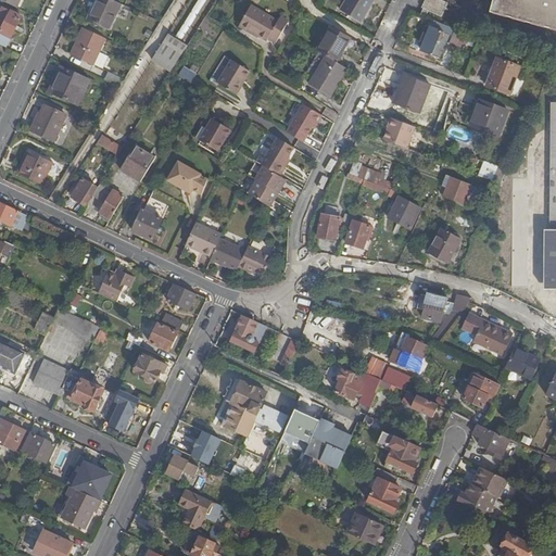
[(109,30),(121,3),(113,0),(97,0),(87,22),(109,30)]
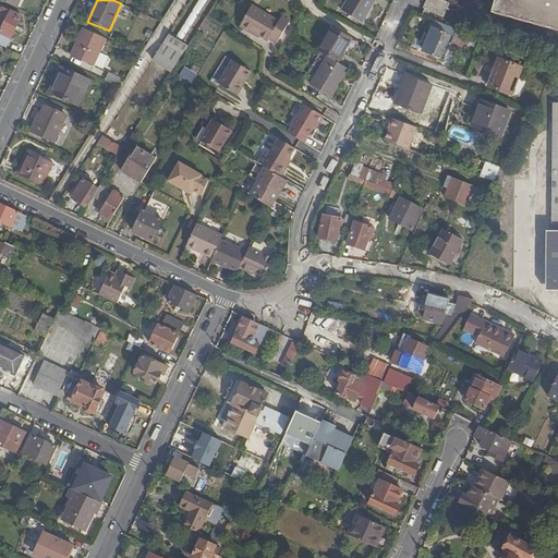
[(373,0),(349,0),(342,12),(360,22),(373,0)]
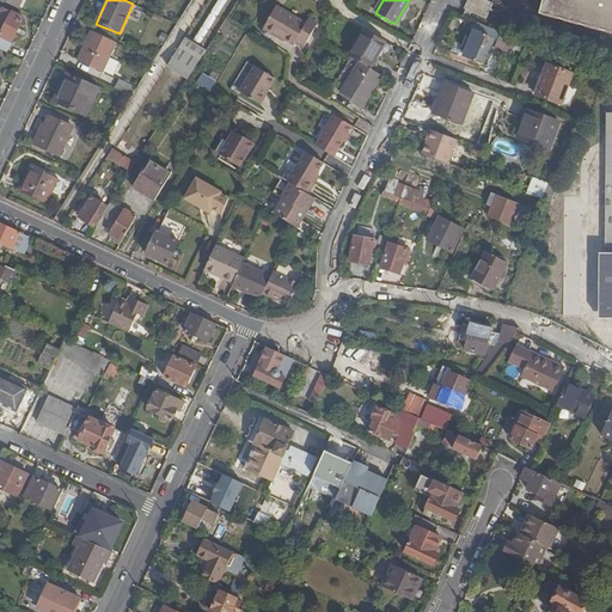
[(465,10),(471,12),(485,19),(493,4),(482,0),(467,0),(464,8),(465,10)]
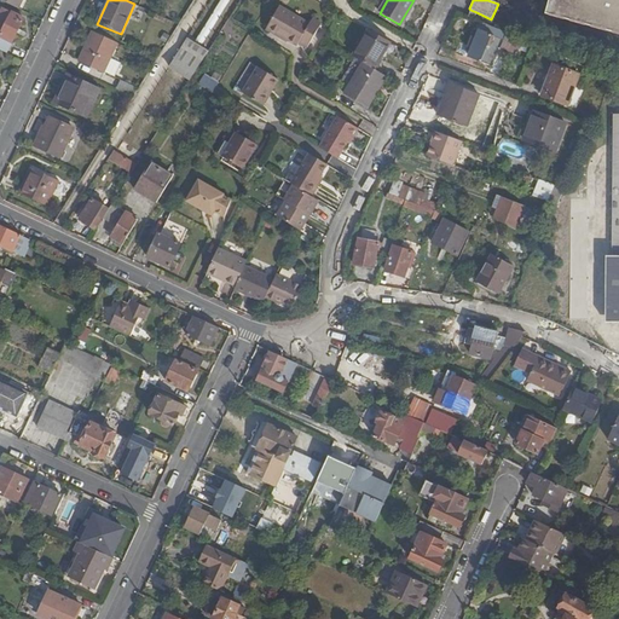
[(618,0),(549,0),(545,13),(618,34),(618,0)]
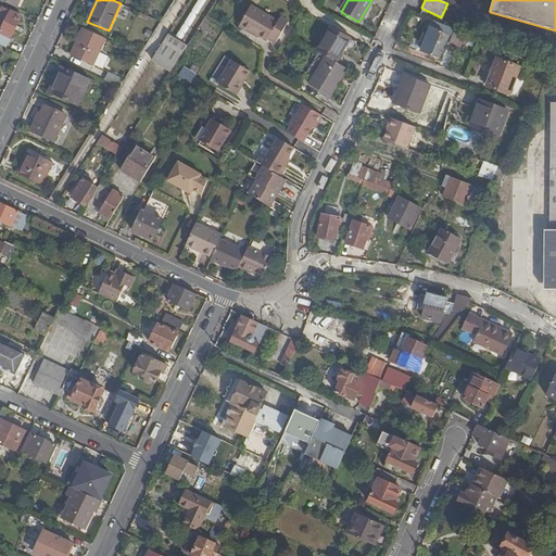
[(240,25),(258,36),(267,40),(268,39),(276,42),(289,22),(280,16),(278,22),(251,5),(240,25)]
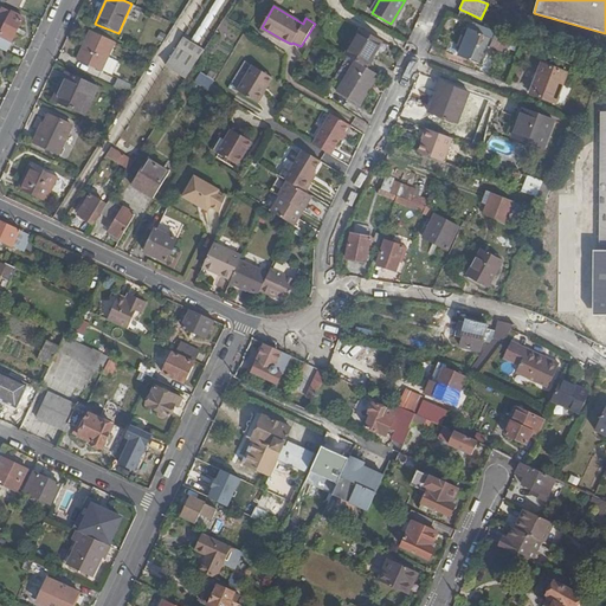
[(0,11),(0,47),(7,52),(23,17),(2,7),(0,11)]
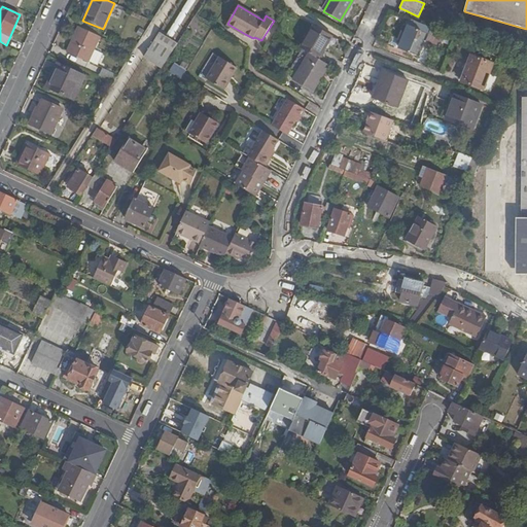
[(165,32),(170,36),(185,18),(180,13),(165,32)]
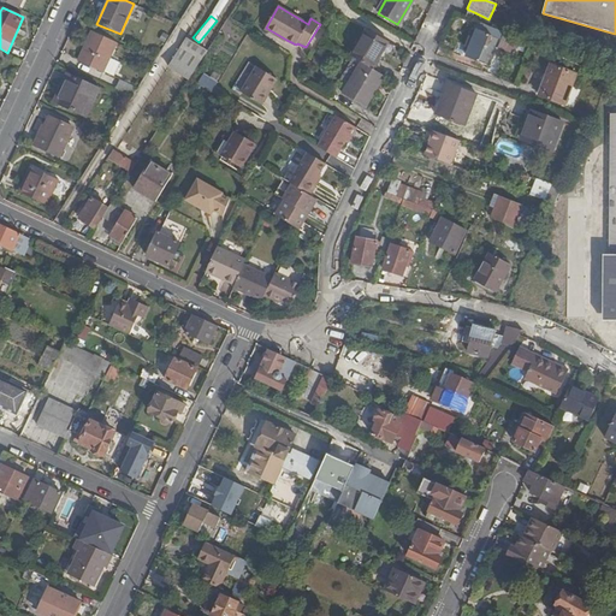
[(492,36),(495,30),(489,27),(480,23),(477,30),(492,36)]
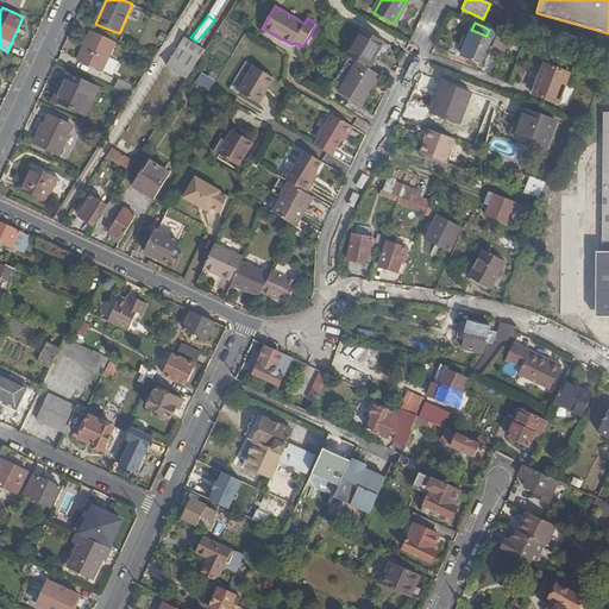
[(282,42),(283,39),(263,27),(262,30),(282,42)]
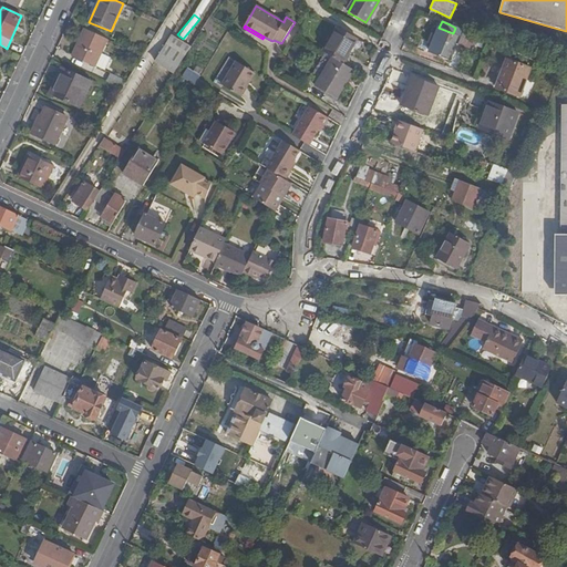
[(72,57),(86,63),(94,66),(107,38),(85,28),(72,57)]
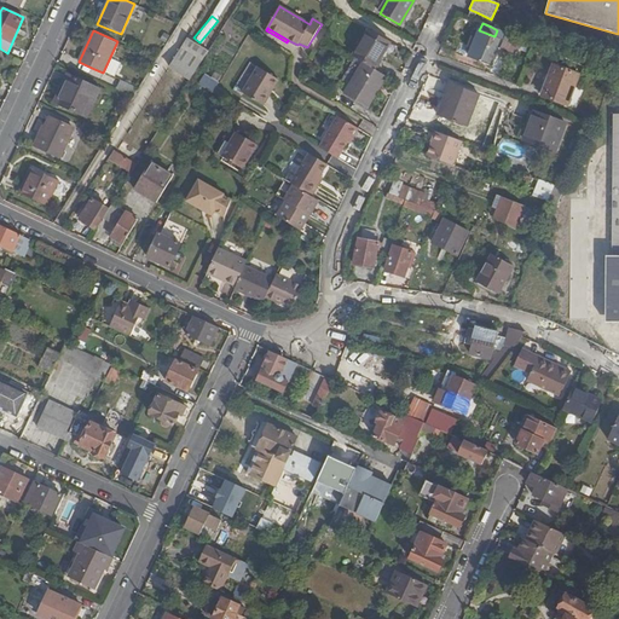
[(381,51),(387,41),(369,30),(352,57),(363,64),(374,70),(383,53),(381,51)]
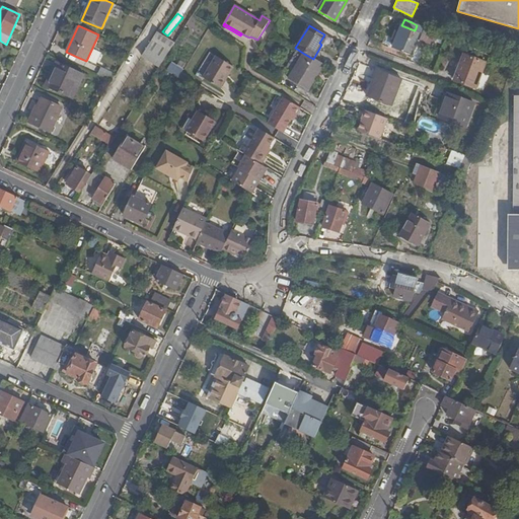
[(422,34),(425,28),(417,25),(415,30),(401,25),(393,48),(414,56),(422,34)]
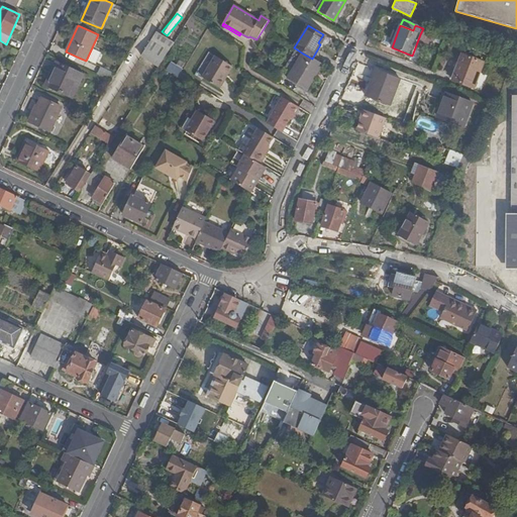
[(434,50),(439,53),(444,37),(423,28),(420,34),(427,37),(427,38),(436,43),(434,50)]
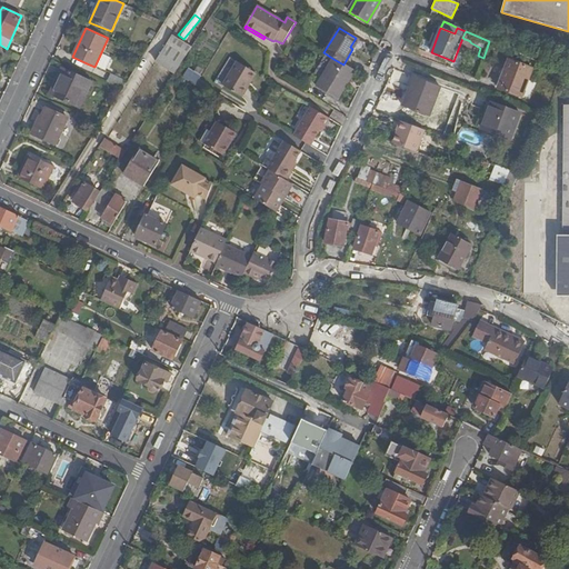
[(175,73),(191,48),(171,37),(156,61),(175,73)]
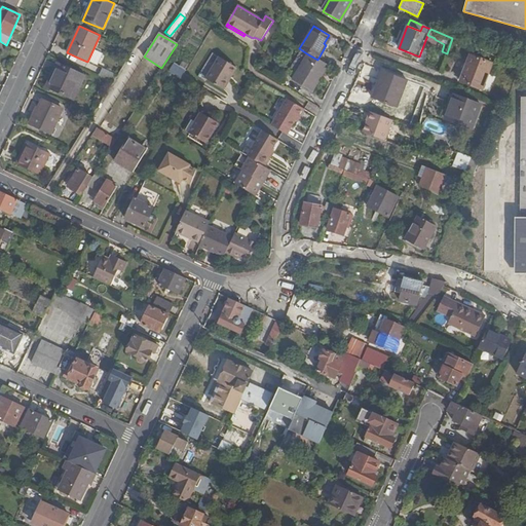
[(317,60),(308,54),(293,81),(311,91),(327,66),(317,60)]
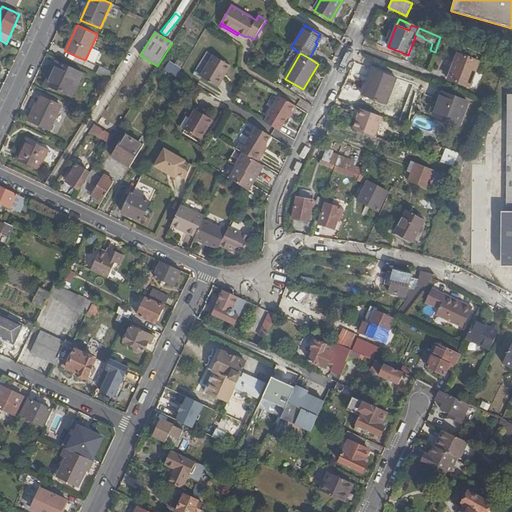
[(457,54),(448,78),(469,86),(478,62),(457,54)]
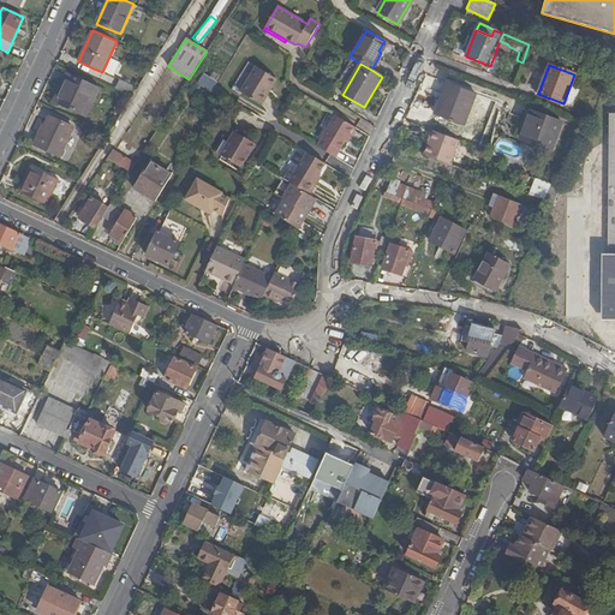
[(275,82),(256,69),(240,94),(261,107),(275,82)]
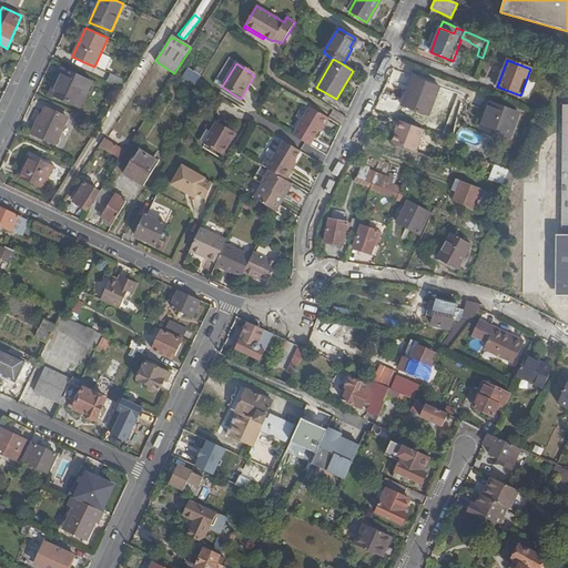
[(49,94),(78,107),(89,81),(60,69),(49,94)]
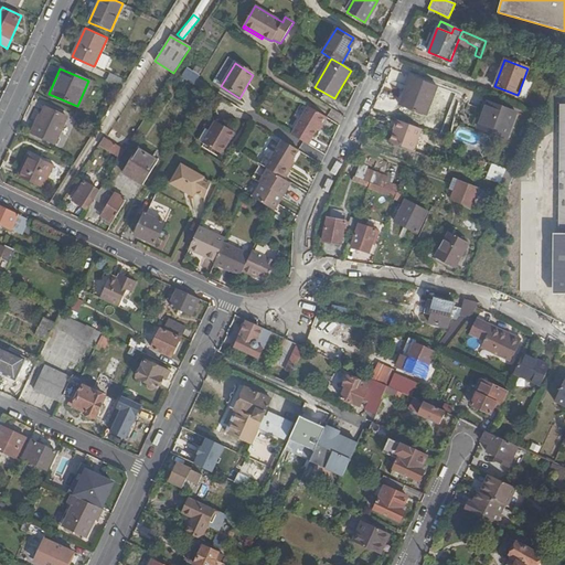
[(184,68),(180,76),(192,82),(195,74),(184,68)]
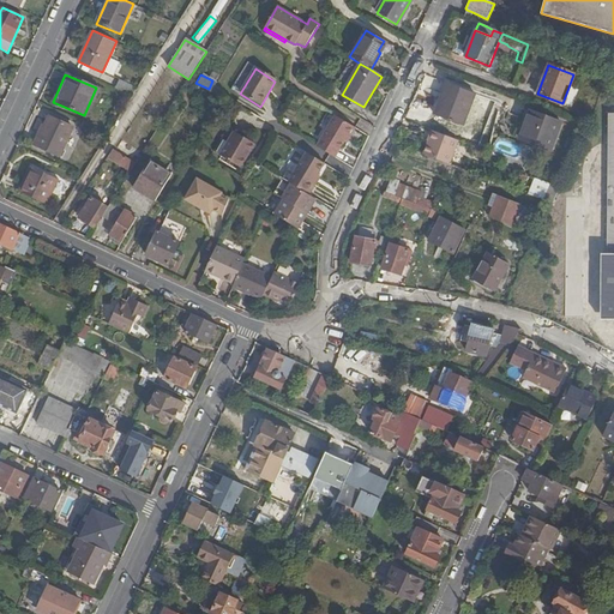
[(132,96),(137,88),(120,80),(115,88),(132,96)]
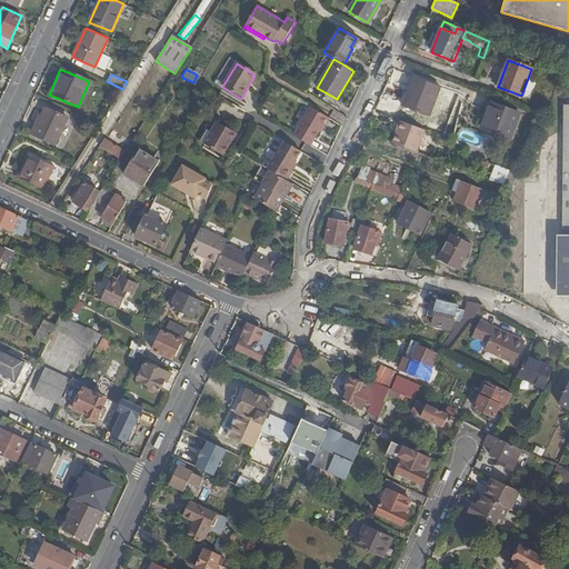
[(413,90),(407,108),(429,116),(440,87),(413,77),(408,88),(413,90)]
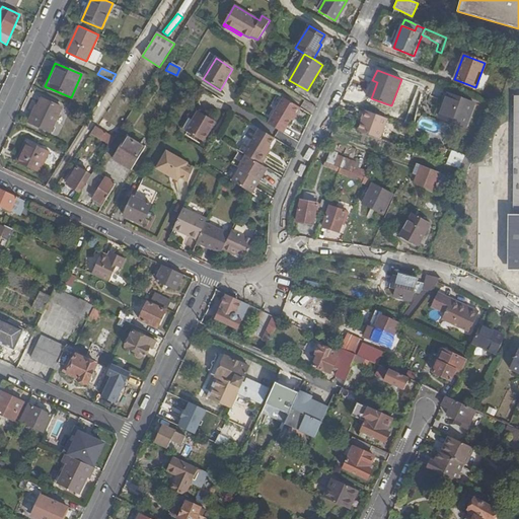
[(475,87),(454,79),(454,81),(475,88),(475,87)]
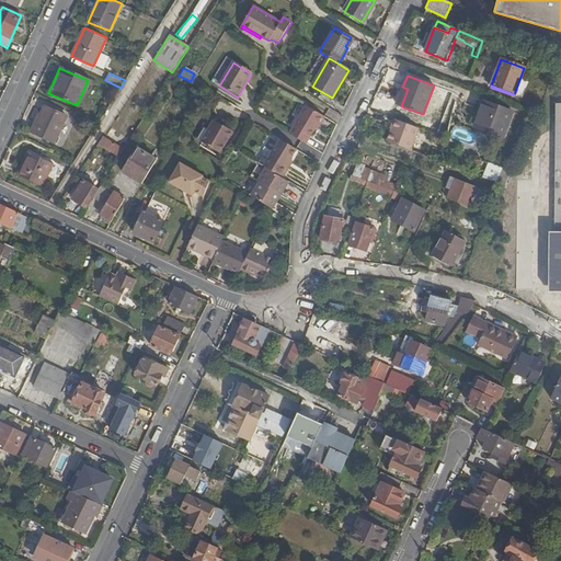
[(402,87),(396,104),(401,106),(408,89),(402,87)]
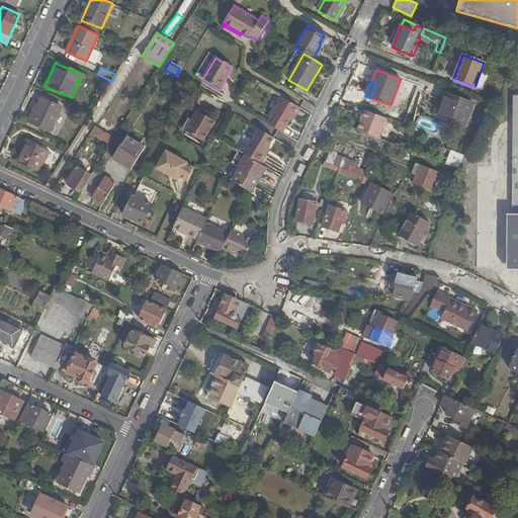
[(473,104),(446,94),(437,117),(464,127),(473,104)]
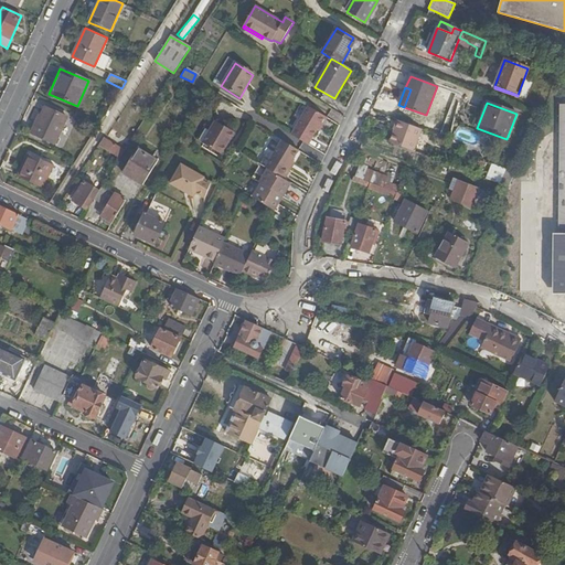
[(44,106),(31,134),(55,145),(67,117),(44,106)]
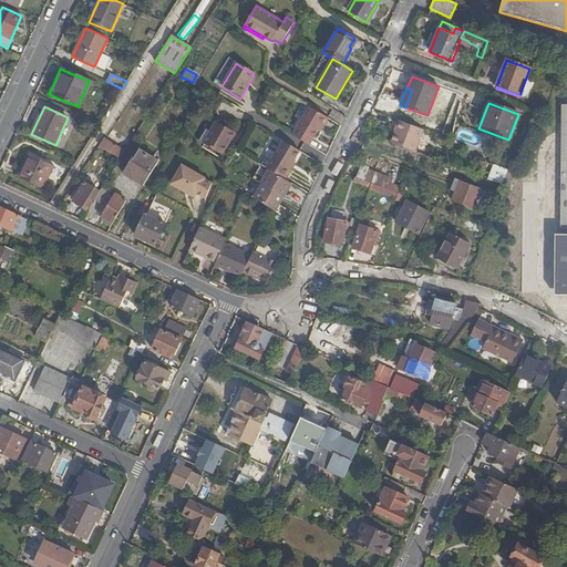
[(309,107),(291,136),(308,146),(317,131),(320,132),(328,119),(309,107)]
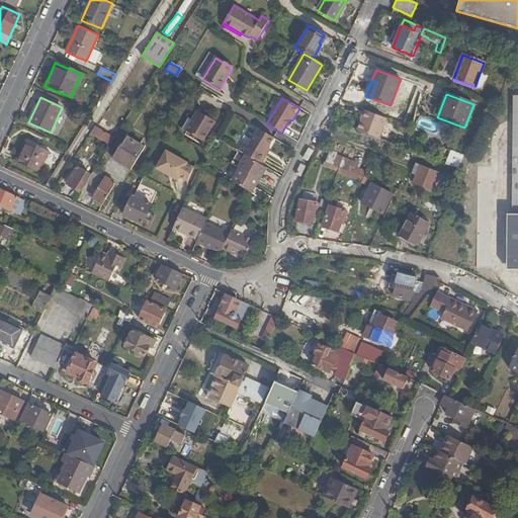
[(387,118),(363,109),(356,131),(379,140),(387,118)]
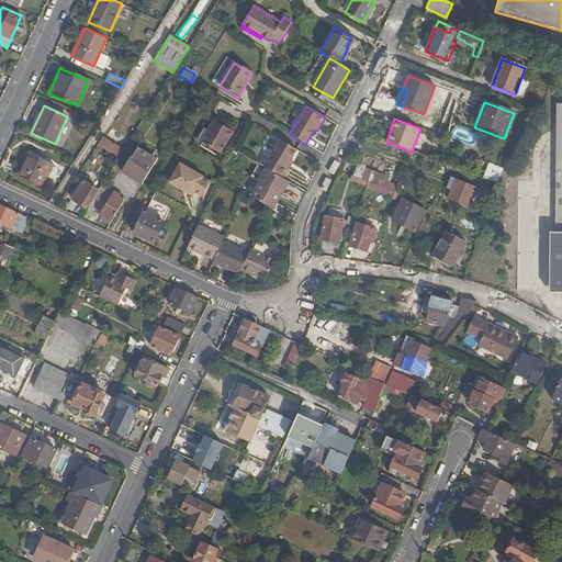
[(233,131),(212,120),(201,142),(220,153),(233,131)]
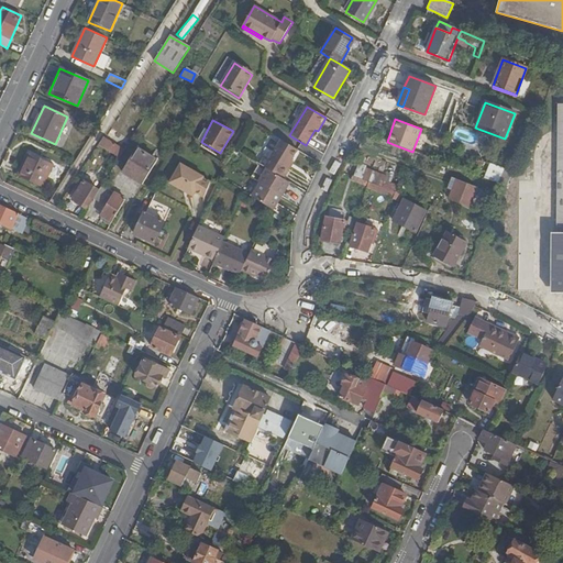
[(117,157),(122,148),(101,135),(96,144),(117,157)]
